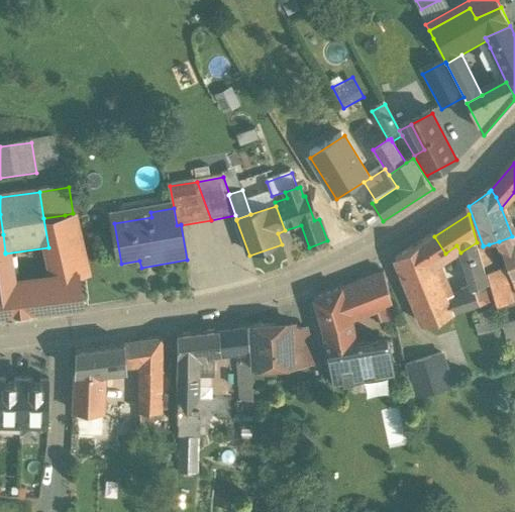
[(80,281),(65,215),(43,218),(48,247),(57,283),(80,281)]
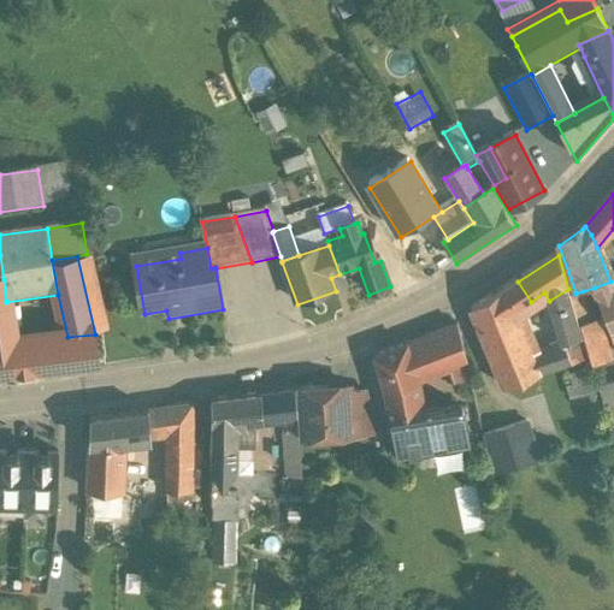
[(518,282),(473,312),(506,390),(543,375),(533,354),(515,312),(531,302),(518,282)]
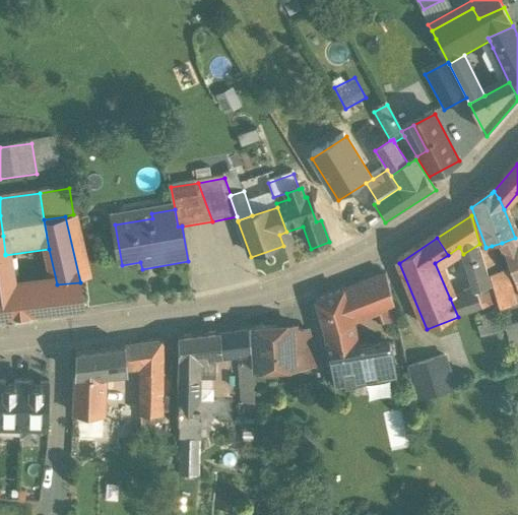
[(515,238),(502,243),(505,251),(517,247),(517,244),(515,238)]
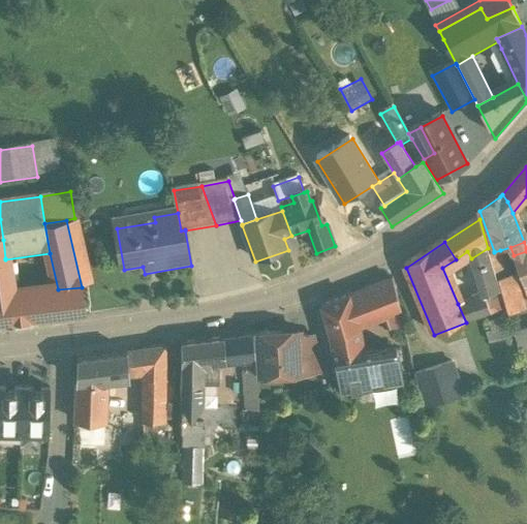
[(488,248),(471,258),(483,296),(500,289),(498,280),(490,253),(488,248)]
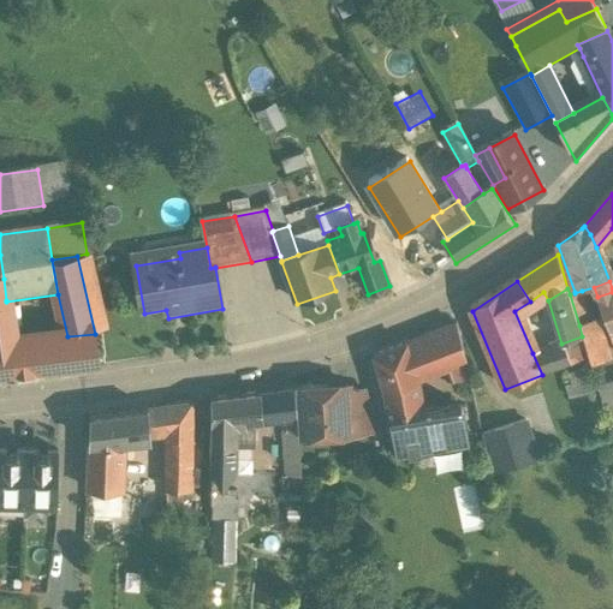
[(582,291),(575,293),(575,292),(570,294),(579,326),(581,326),(591,322),(582,291)]
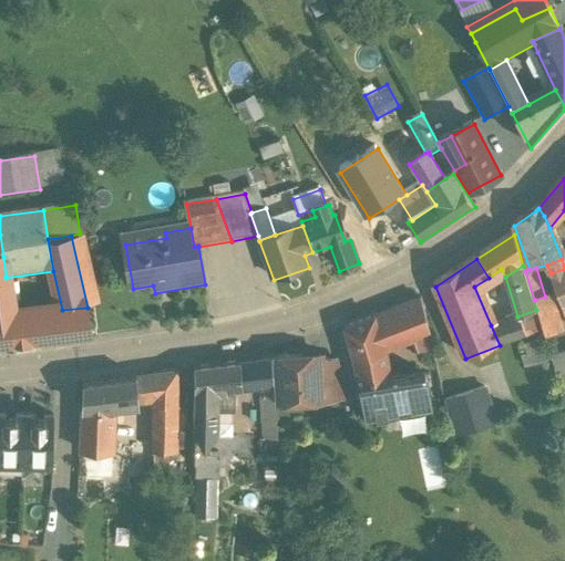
[(564,269),(551,273),(563,308),(564,307),(564,269)]
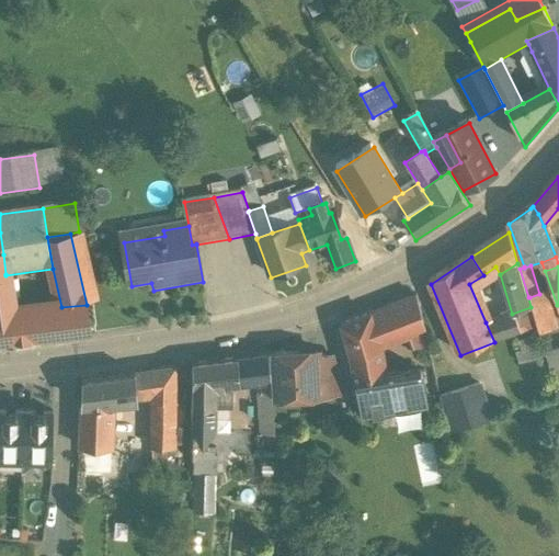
[(6,274),(0,275),(0,343),(32,340),(27,311),(12,314),(6,275),(6,274)]
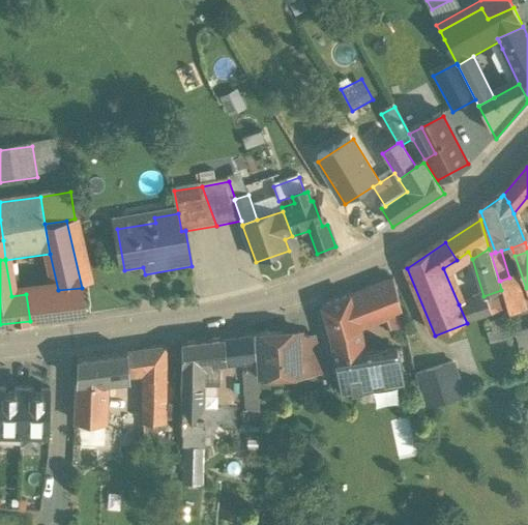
[(509,278),(500,281),(510,316),(527,310),(517,275),(509,278)]
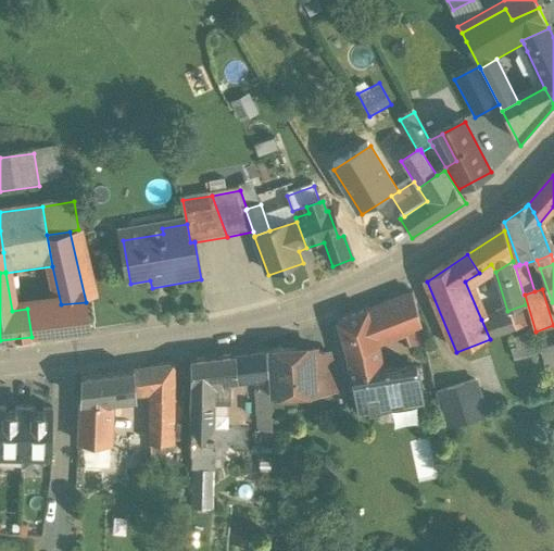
[(414,296),(368,313),(373,327),(376,346),(413,333),(423,328),(414,296)]
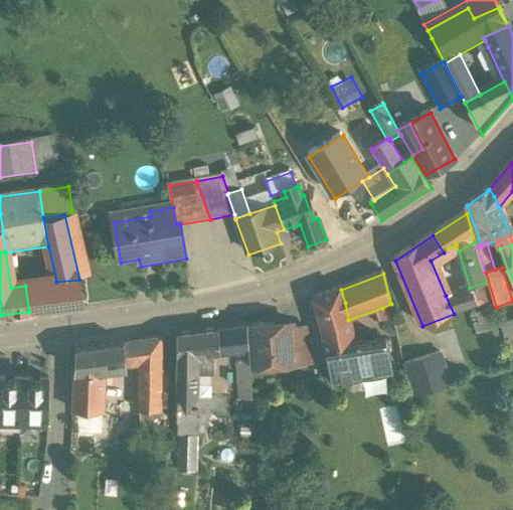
[(56,282),(25,286),(29,312),(83,305),(79,280),(56,282)]
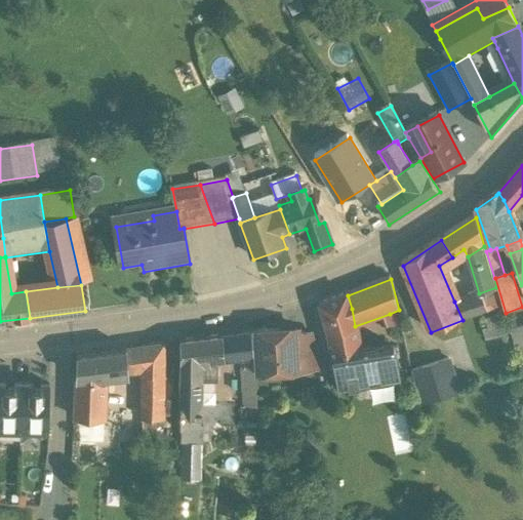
[(479,293),(454,302),(463,320),(503,306),(496,287),(479,293)]
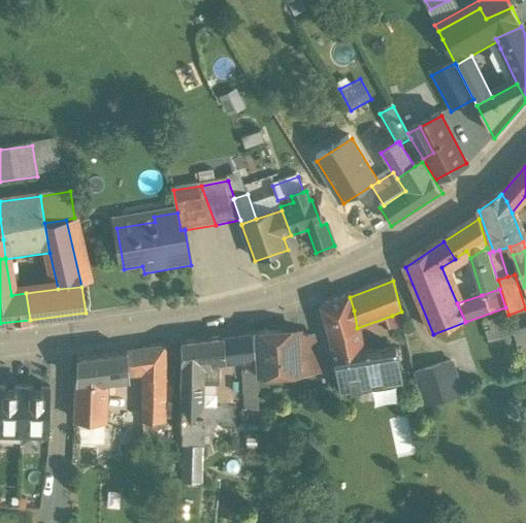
[(350,297),(322,307),(331,336),(333,350),(335,362),(362,357),(357,328),(354,311),(350,297)]
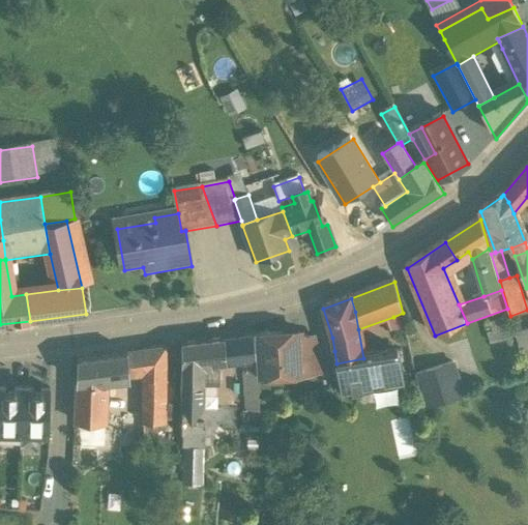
[(403,313),(393,317),(398,329),(406,326),(403,313)]
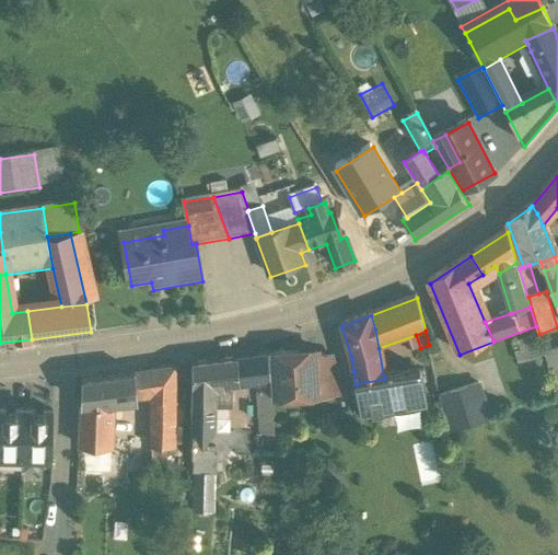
[(541,359),(535,338),(519,343),(522,353),(516,354),(520,366),(541,359)]
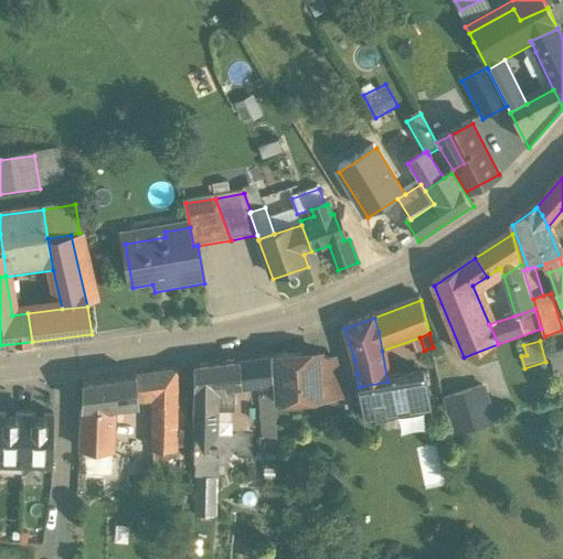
[(562,362),(560,353),(550,356),(562,396),(562,362)]
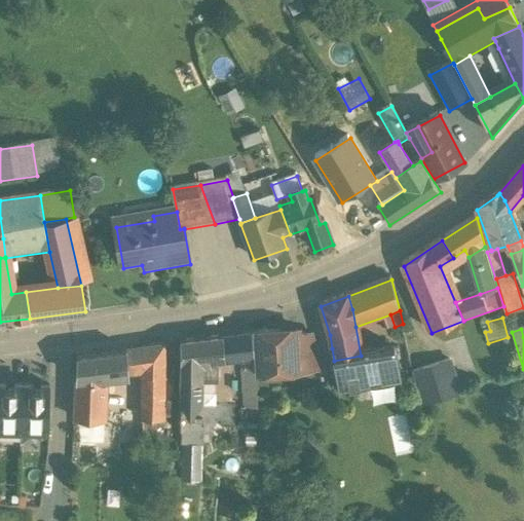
[(299,339),(282,340),(282,333),(254,335),(255,358),(257,376),(302,373),(299,339)]
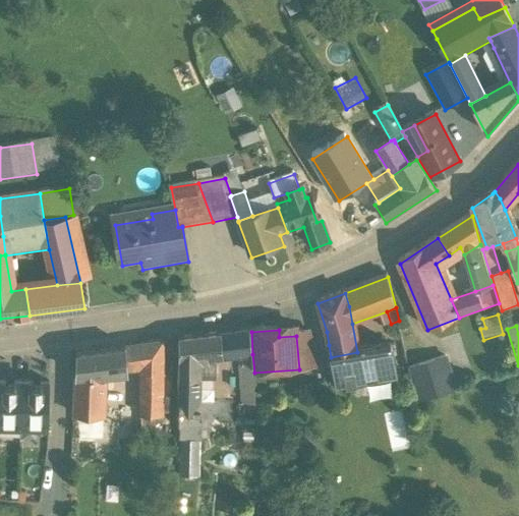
[(251,332),(237,334),(239,355),(252,354),(251,332)]
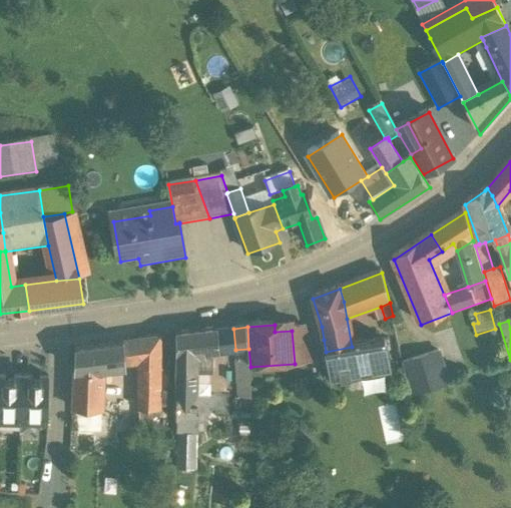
[(233,329),(177,335),(177,357),(178,357),(177,399),(196,399),(196,359),(205,359),(204,353),(235,350),(233,329)]
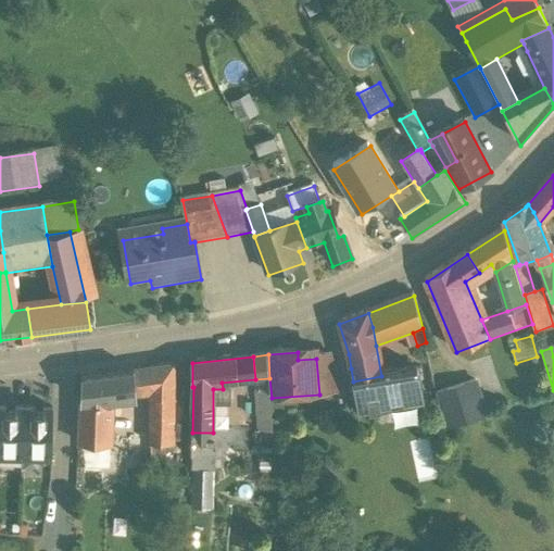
[(334,358),(316,359),(319,395),(342,393),(334,358)]
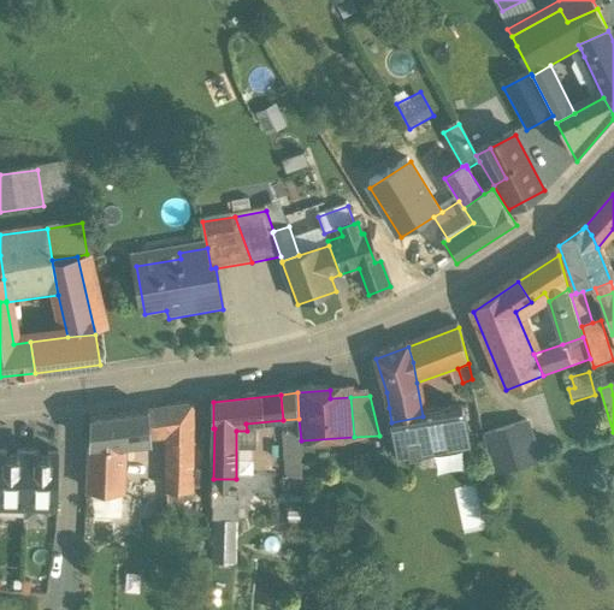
[(169,438),(167,495),(193,496),(194,407),(166,410),(169,432),(169,433),(169,438)]
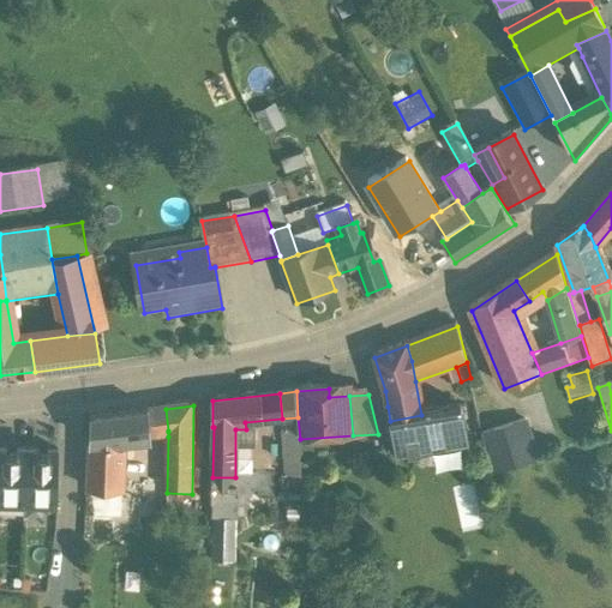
[(166,409),(91,419),(88,491),(120,492),(121,482),(124,441),(168,437),(168,432),(168,431),(166,409)]
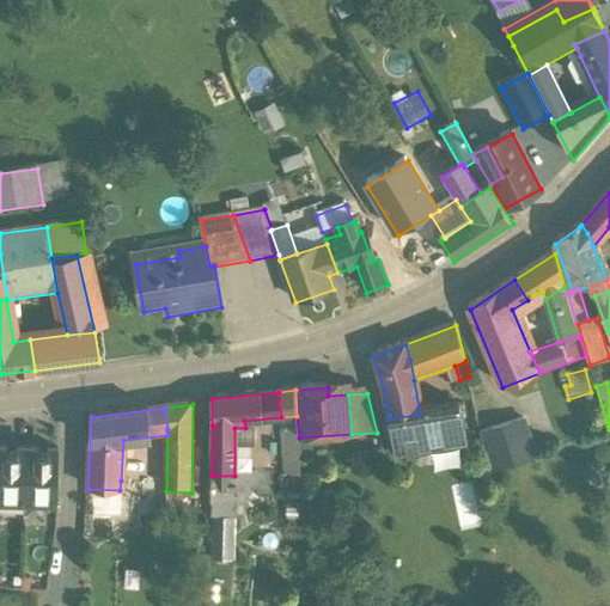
[(459,412),(406,424),(412,453),(465,441),(459,412)]
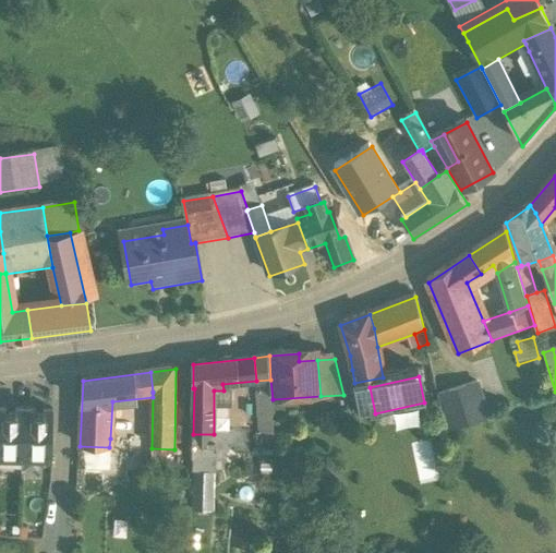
[(270,380),(256,381),(261,436),(275,436),(273,400),(273,399),(270,380)]
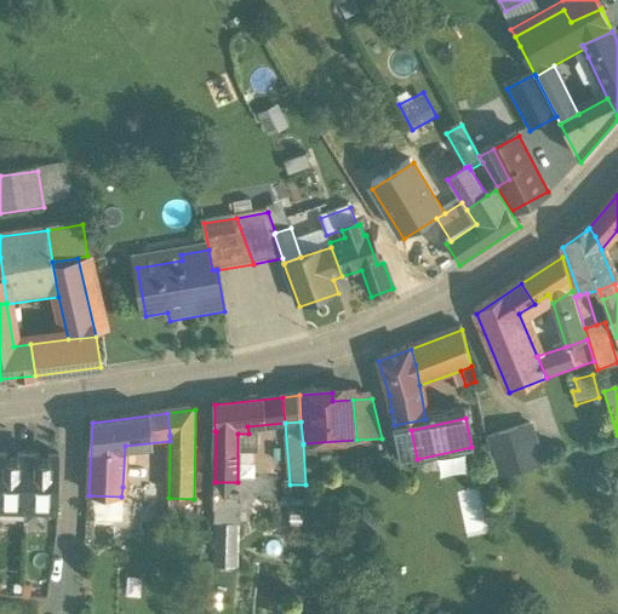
[(531,428),(488,441),(497,480),(542,465),(531,428)]
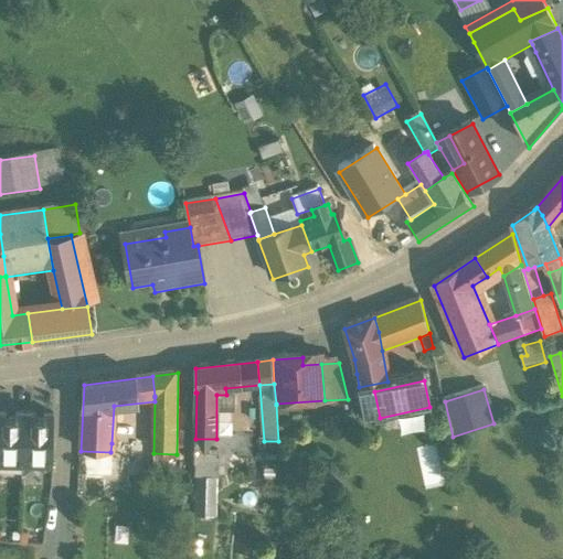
[(36,417),(17,417),(17,422),(7,422),(7,417),(0,416),(0,464),(54,465),(54,418),(45,418),(45,423),(35,422),(36,417)]
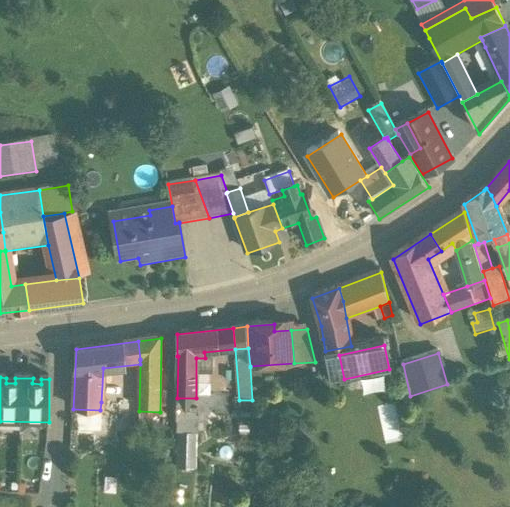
[(182,446),(197,446),(197,413),(183,412),(182,446)]
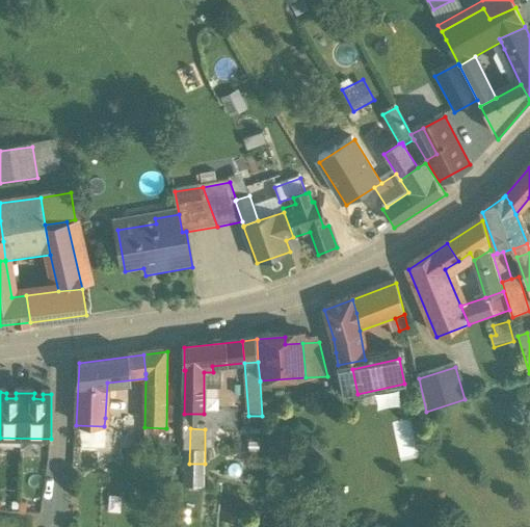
[(202,488),(205,469),(188,466),(185,485),(202,488)]
